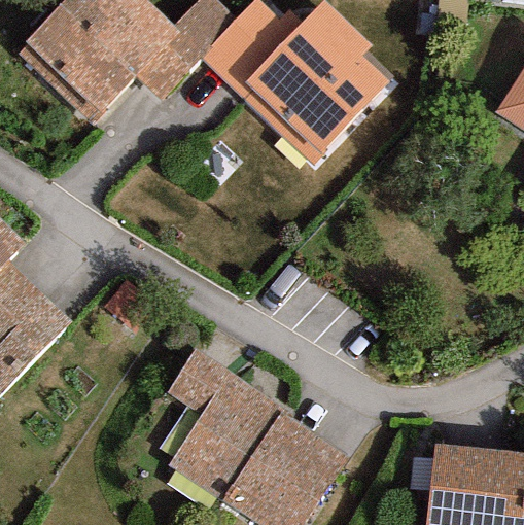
[(27,44),(18,54),(91,119),(134,73),(177,26),(175,23),(149,0),(63,0),(25,42),(27,44)]
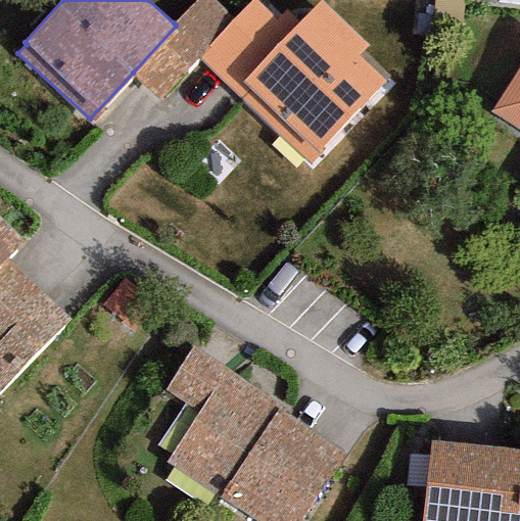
[(196,0),(174,22),(176,26),(133,73),(159,99),(198,56),(234,19),(216,0),(196,0)]
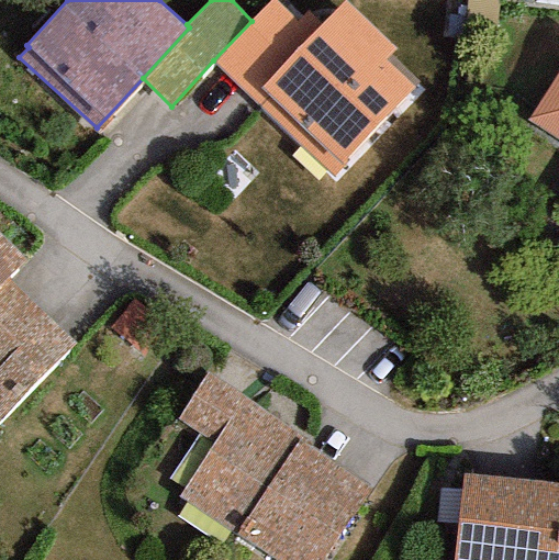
[(300,20),(278,0),(270,0),(252,21),(213,60),(335,175),(416,87),(387,59),(398,47),(347,0),(345,0),(323,23),(310,11),(300,20)]
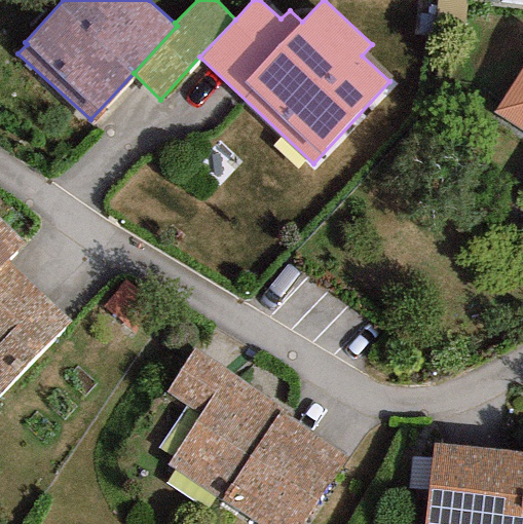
[(522,65),(493,109),(522,128),(522,65)]
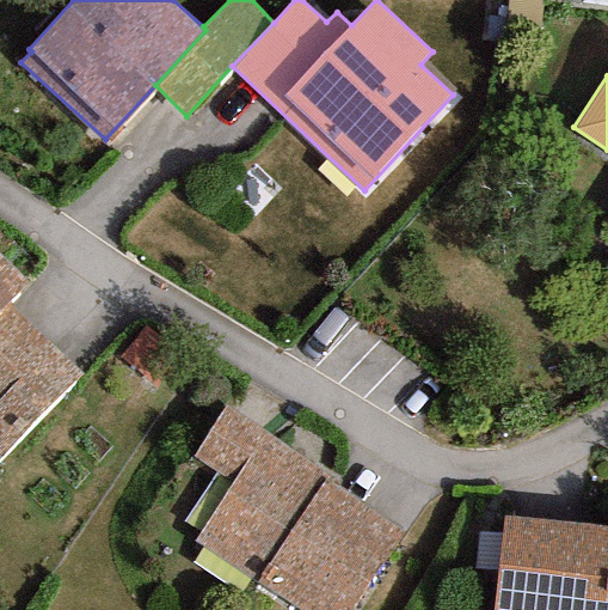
[(0,458),(84,372),(10,302),(29,282),(0,254),(0,458)]
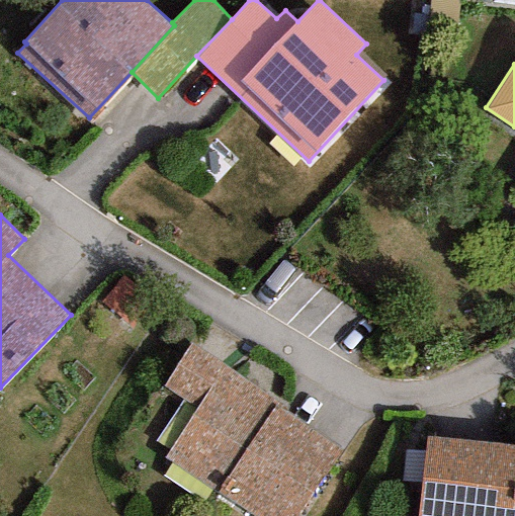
[(287,404),(191,342),(163,384),(198,407),(166,456),(219,490),(218,492),(254,515),(299,515),(343,450),(282,411),(287,404)]
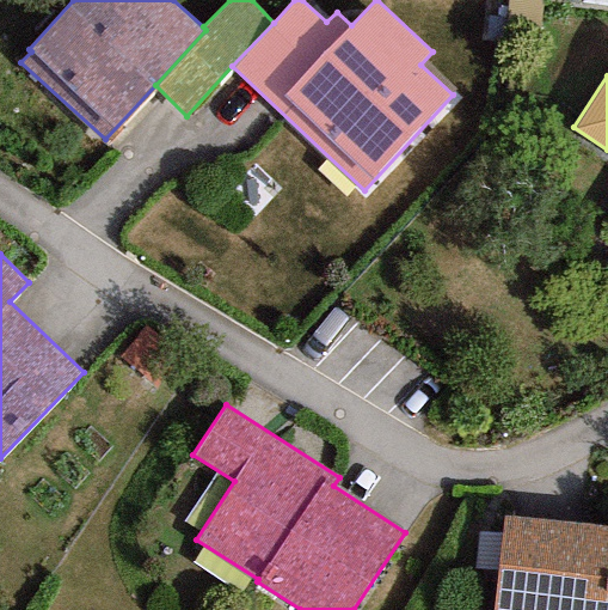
[(607,524),(504,513),(492,609),(607,609),(607,524)]
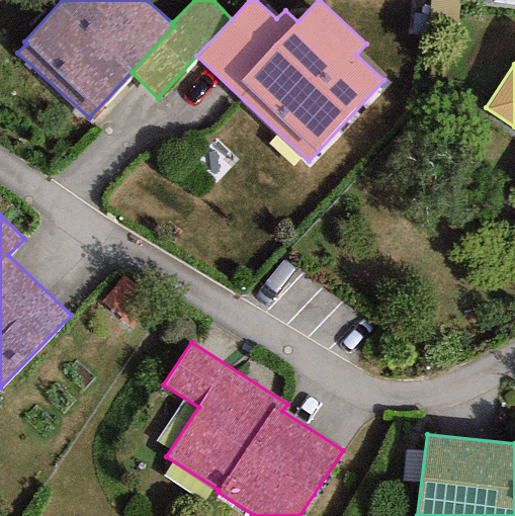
All buildings are outlined.
